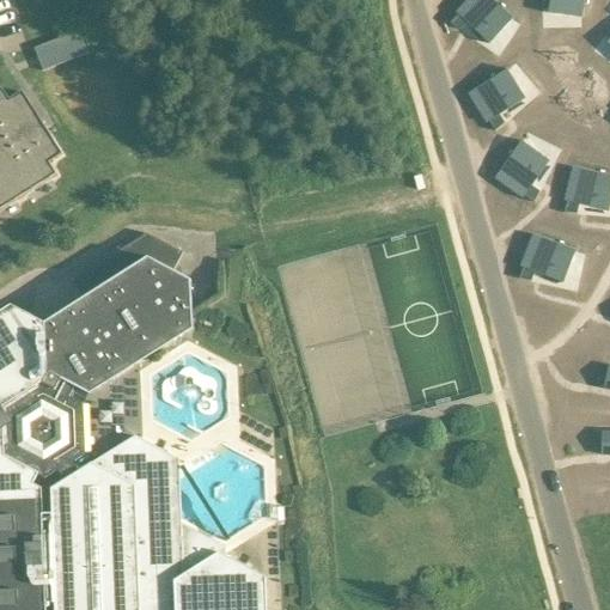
[(462,0),(453,10),(455,12),(446,20),(458,29),(465,22),(487,42),(512,16),(494,0),(462,0)]
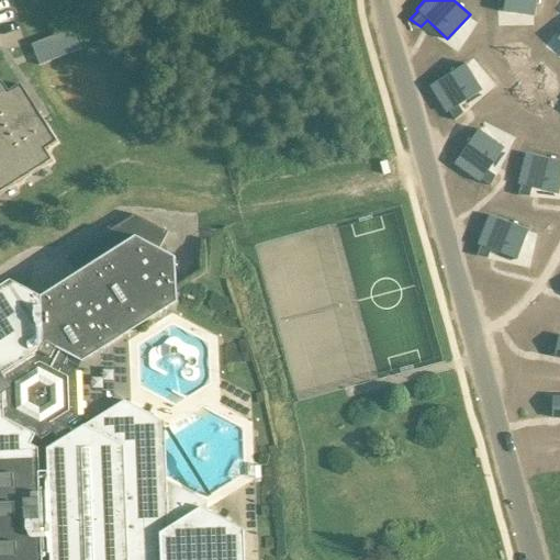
[(502,0),(501,11),(533,15),(535,0),(502,0)]
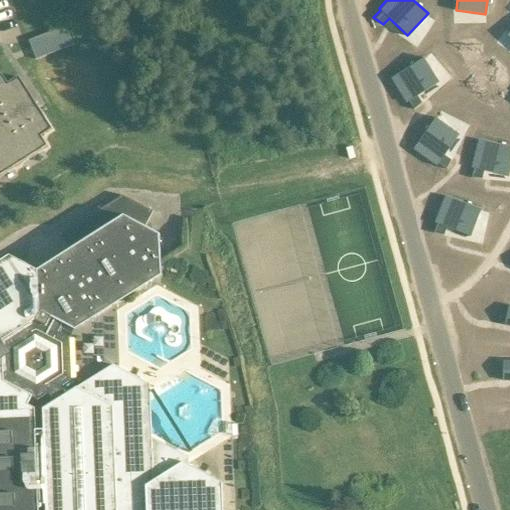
[(29,38),(36,55),(73,41),(66,23),(29,38)]
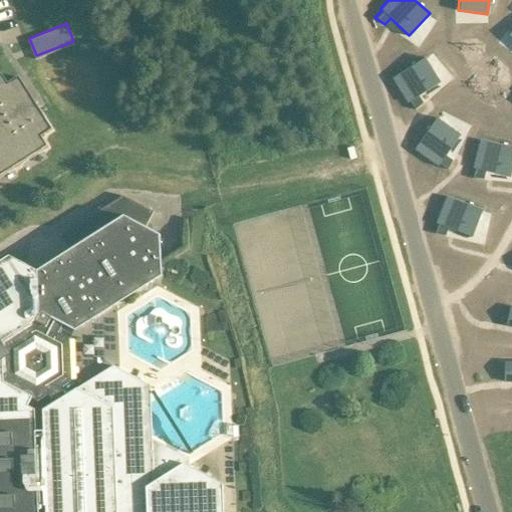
[(446,23),(417,39),(428,59),(442,52),(450,65),(465,57),(446,23)]
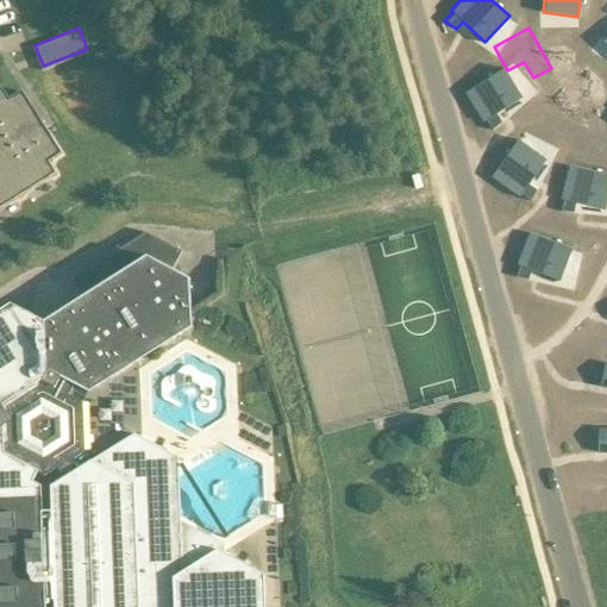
[(502,67),(462,91),(481,121),(483,119),(489,130),(500,120),(495,112),(520,97),(502,67)]
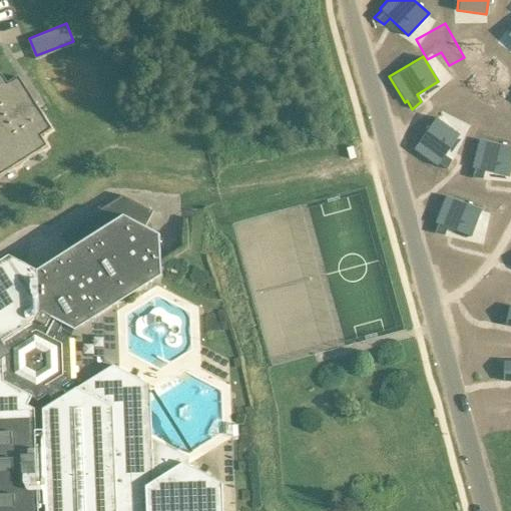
[(446,88),(475,72),(467,57),(438,73),(446,88)]
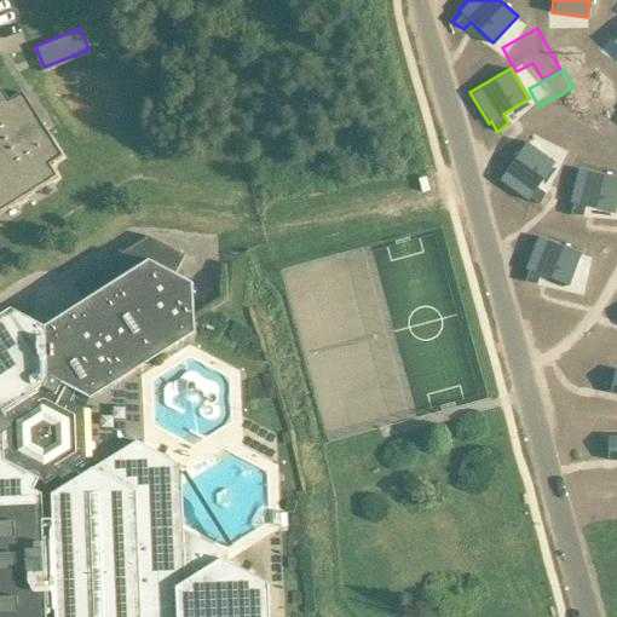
[(0,616),(45,616),(40,491),(32,486),(36,478),(44,482),(56,473),(63,484),(50,492),(53,616),(265,616),(263,571),(225,551),(219,547),(182,528),(179,473),(179,462),(134,439),(92,466),(91,466),(76,474),(70,465),(84,455),(82,407),(68,399),(74,388),(88,396),(192,330),(192,317),(190,281),(174,272),(183,254),(146,235),(70,282),(81,300),(44,324),(13,309),(13,310),(10,307),(0,312),(0,212),(57,176),(50,163),(62,156),(53,142),(32,107),(30,107),(22,92),(12,98),(9,101),(1,88),(0,88),(0,616)]
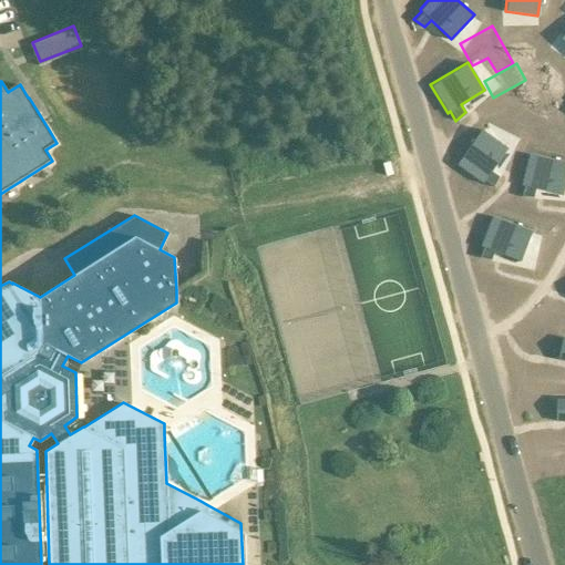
[(504,137),(516,157),(534,147),(522,126),(504,137)]
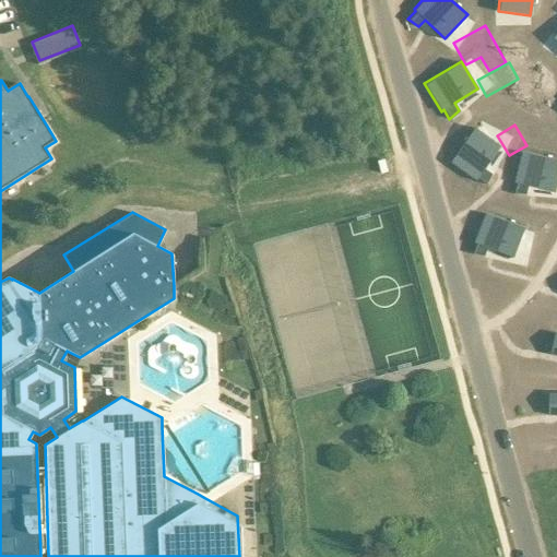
[(476,178),(486,185),(492,173),(484,167),(500,145),(473,126),(449,161),(475,180),(476,178)]
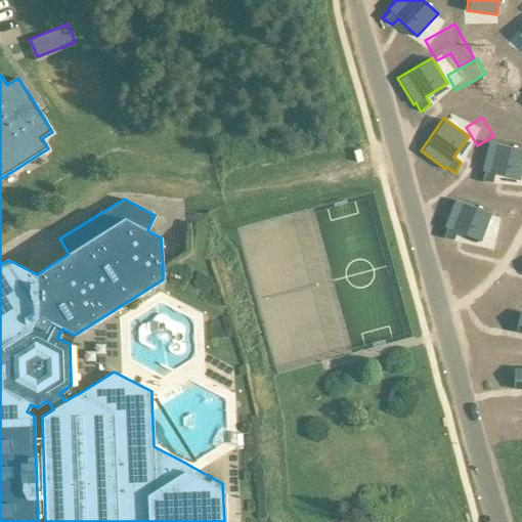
[(519,180),(521,168),(521,148),(487,141),(480,171),(482,171),(480,181),(492,182),(494,174),(519,180)]
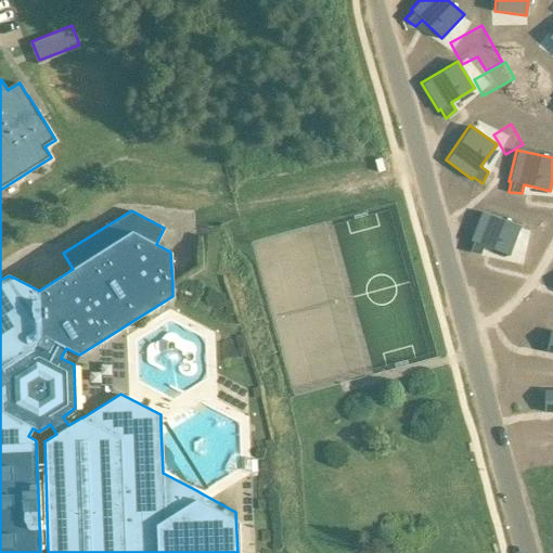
[(468,240),(471,241),(467,252),(479,254),(483,245),(509,256),(521,226),(480,210),(468,240)]
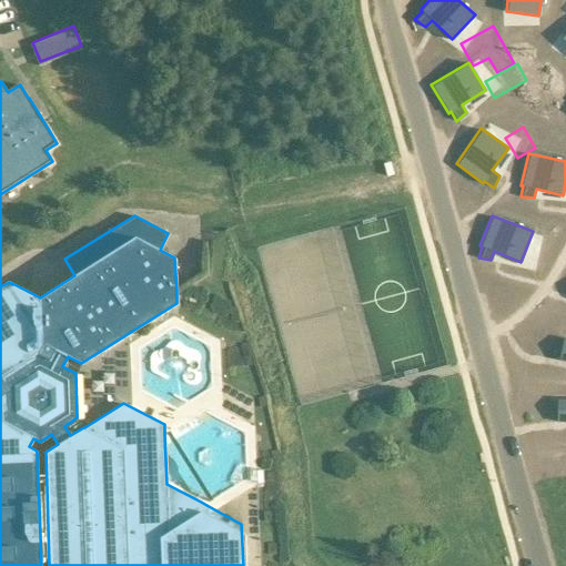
[(565,398),(556,398),(556,421),(565,421),(565,398)]
